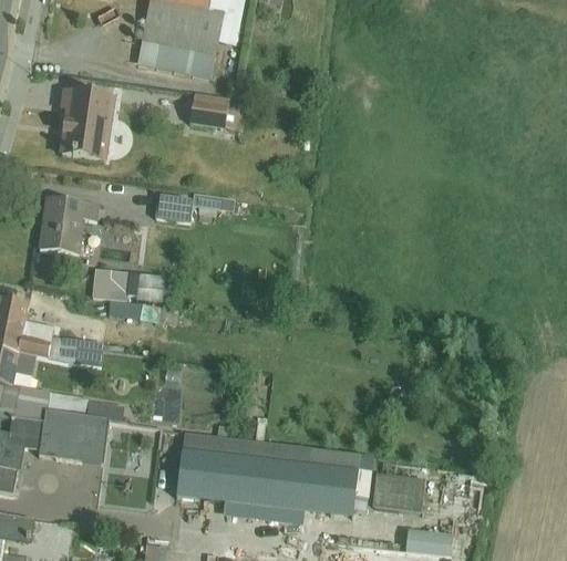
[(144,0),(150,1),(137,62),(210,78),(218,40),(236,43),(244,0),(144,0)]
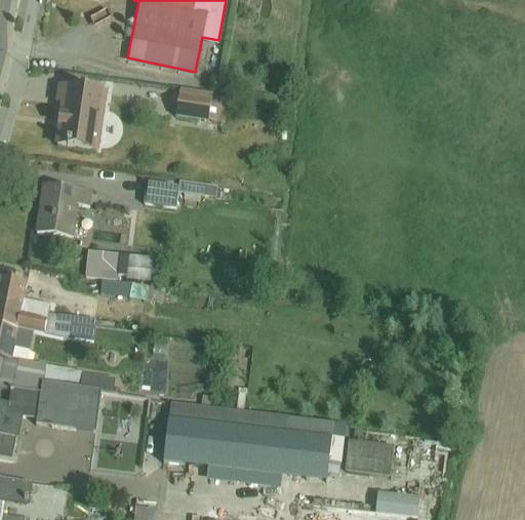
[(179,84),(174,114),(225,122),(229,102),(210,98),(212,90),(179,84)]
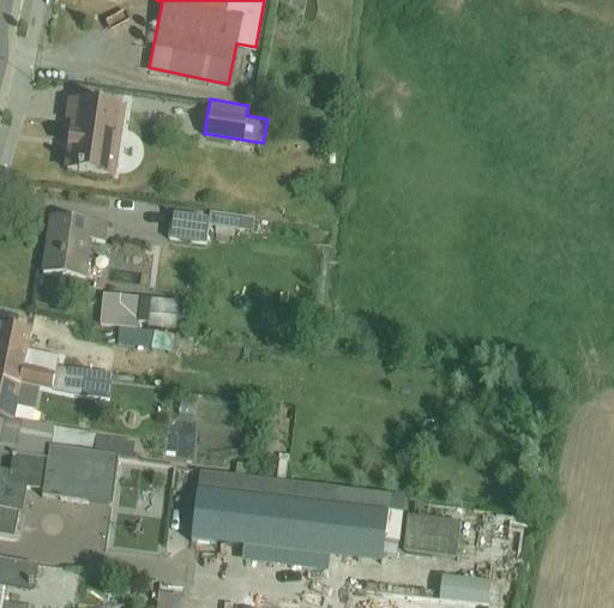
[(74,119),(67,167),(116,174),(126,108),(71,100),(68,118),(74,119)]
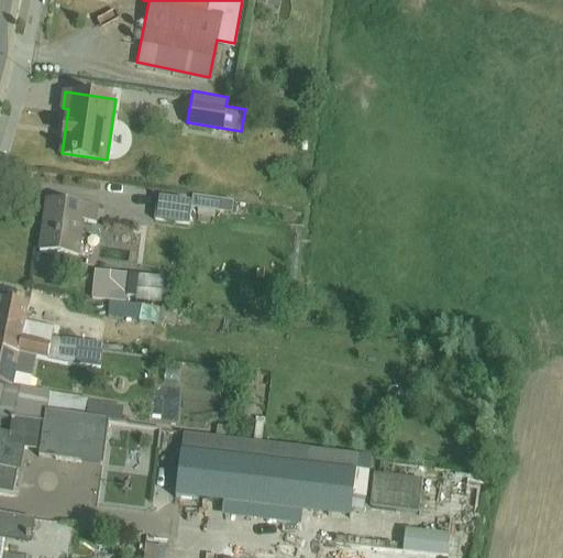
[(157,194),(154,218),(188,222),(191,203),(229,207),(230,196),(192,190),(191,199),(157,194)]
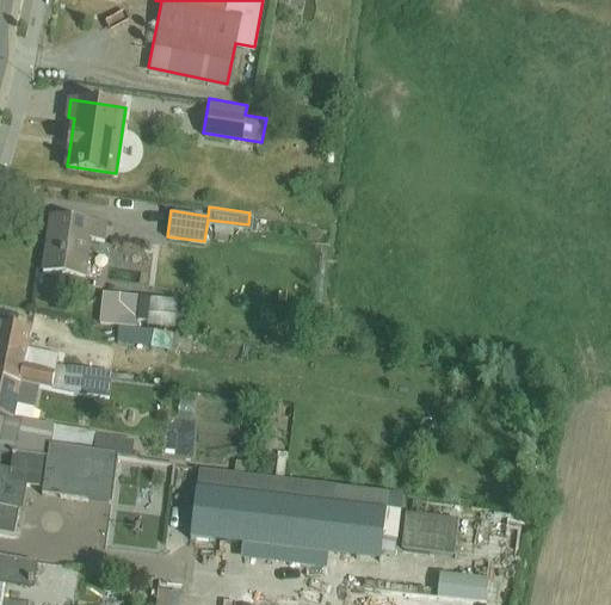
[(51,213),(43,270),(87,276),(92,236),(106,238),(107,221),(51,213)]
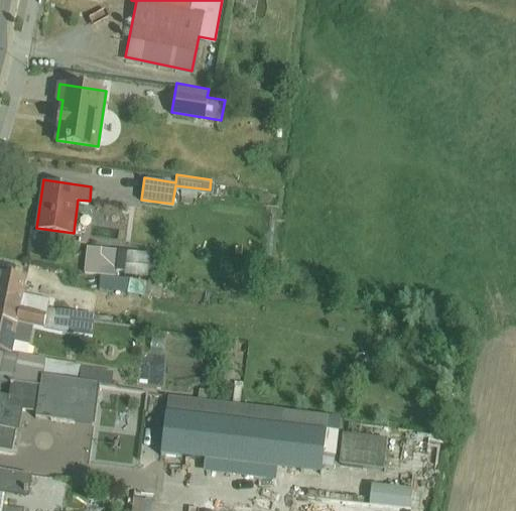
[(95,220),(117,221),(118,201),(95,200),(95,220)]
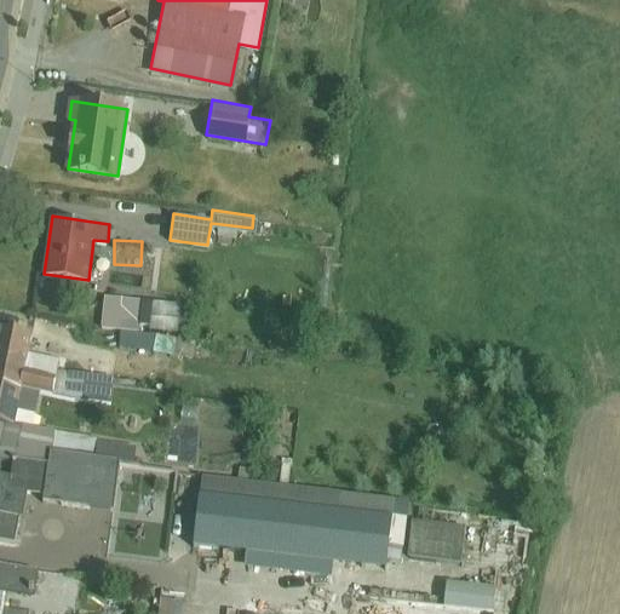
[(104,296),(102,325),(139,328),(142,299),(104,296)]
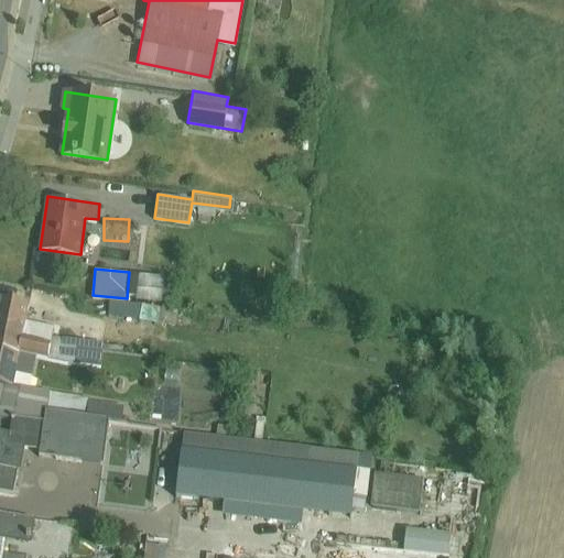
[(137,269),(136,295),(163,297),(165,271),(137,269)]
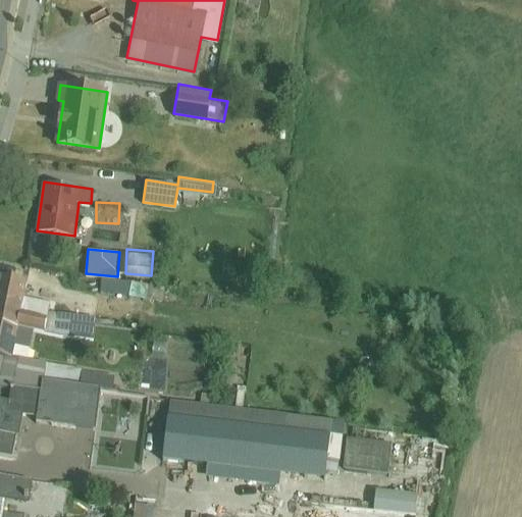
[(0,322),(33,328),(34,329),(61,334),(92,335),(95,313),(47,310),(49,300),(24,295),(28,280),(2,274),(1,281),(0,280),(0,322)]
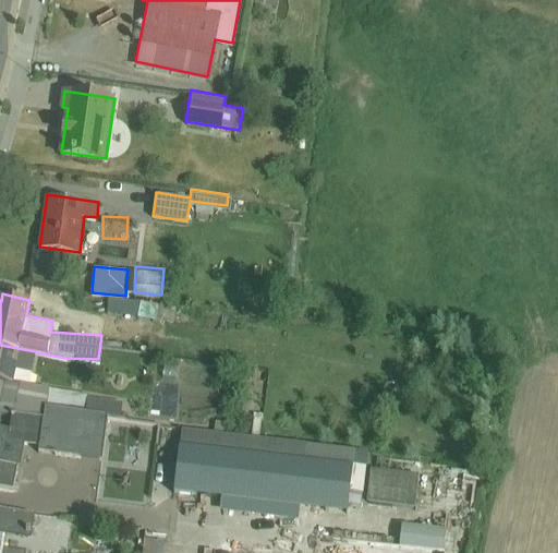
[(109,311),(136,311),(136,296),(109,296),(109,311)]
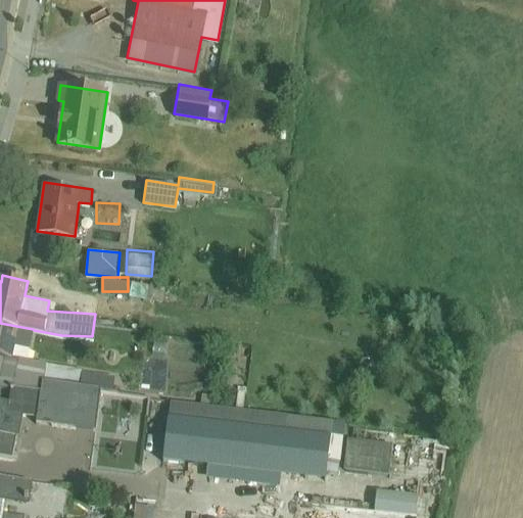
[(131,279),(129,293),(162,298),(164,285),(131,279)]
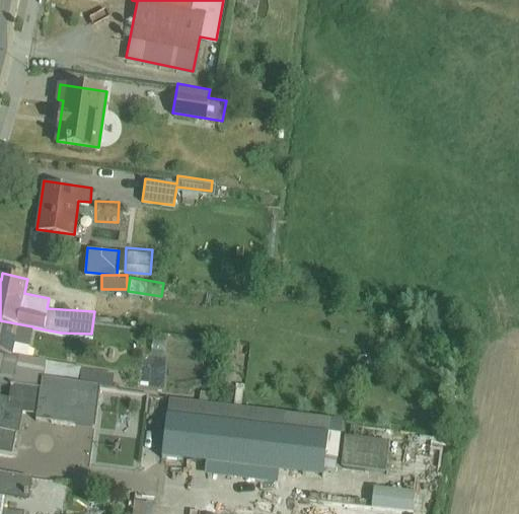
[(0,320),(0,381),(10,383),(41,386),(42,376),(100,384),(113,386),(114,372),(81,368),(82,364),(26,354),(28,345),(32,326),(0,320)]
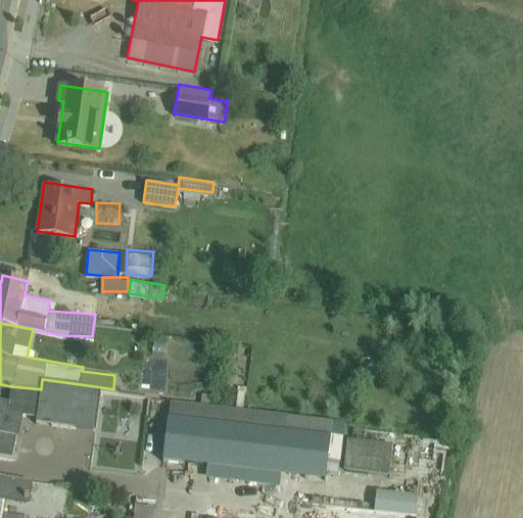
[(0,453),(12,456),(16,434),(18,435),(22,413),(37,415),(36,421),(95,429),(101,387),(42,379),(41,389),(10,386),(8,399),(0,397),(0,453)]
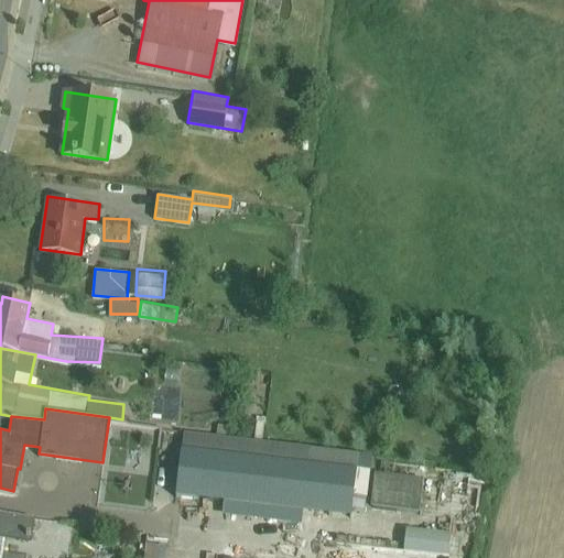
[(182,448),(176,494),(350,514),(351,510),(364,512),(372,452),(310,446),(307,462),(182,448)]
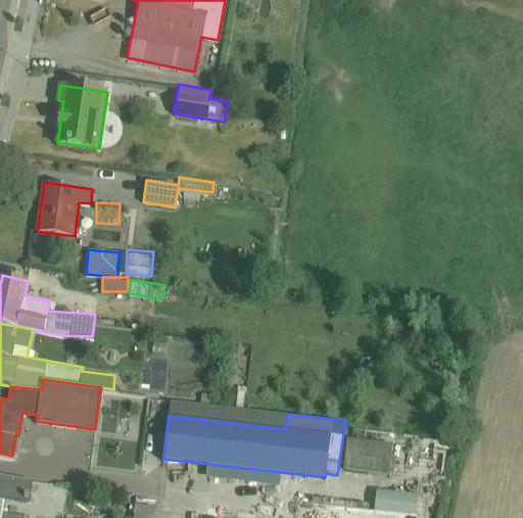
[(347,437),(344,468),(388,472),(391,441),(347,437)]
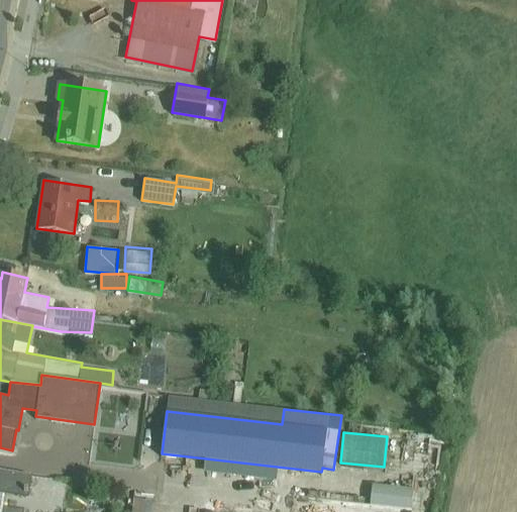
[(403,464),(406,437),(388,435),(385,461),(403,464)]
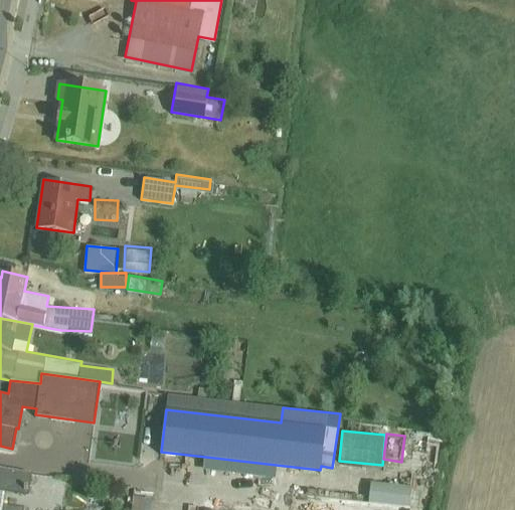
[(0,465),(0,489),(7,491),(28,495),(31,472),(0,465)]
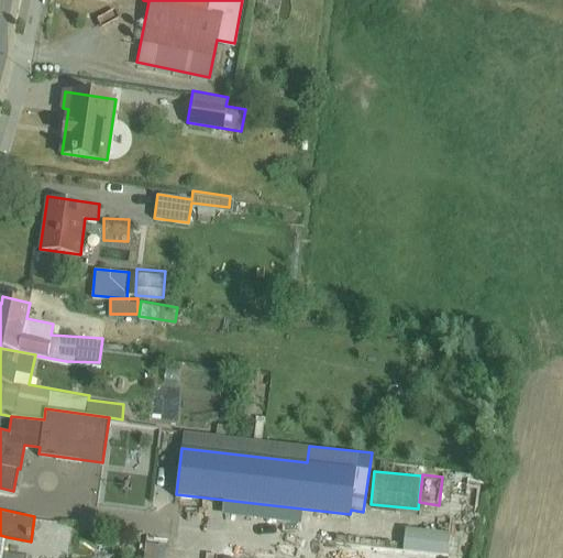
[(406,525),(403,547),(449,553),(451,531),(406,525)]
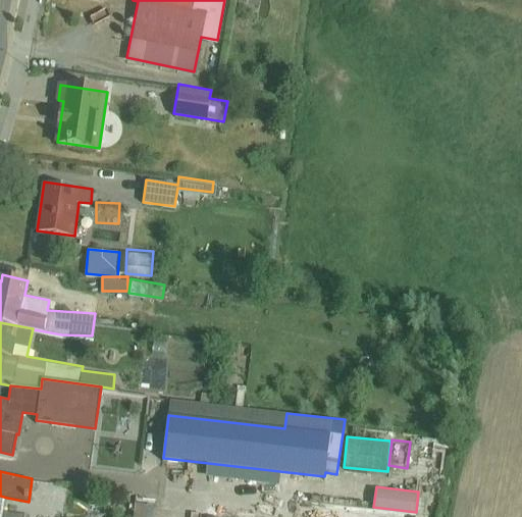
[(152,516),(154,504),(137,501),(134,516),(152,516)]
